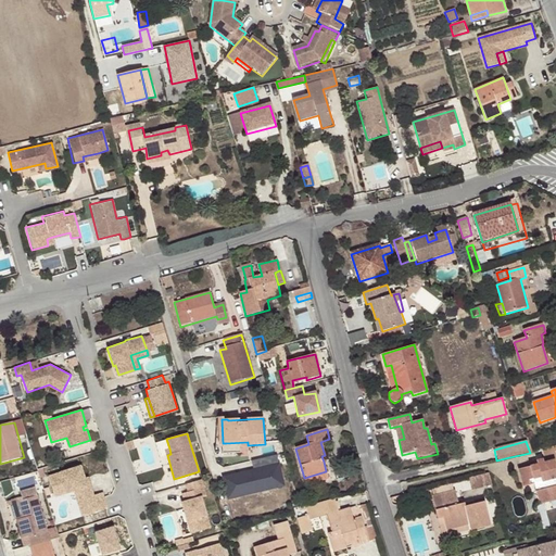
[(253,470),(223,478),(228,500),(283,487),(276,456),(251,462),(253,470)]
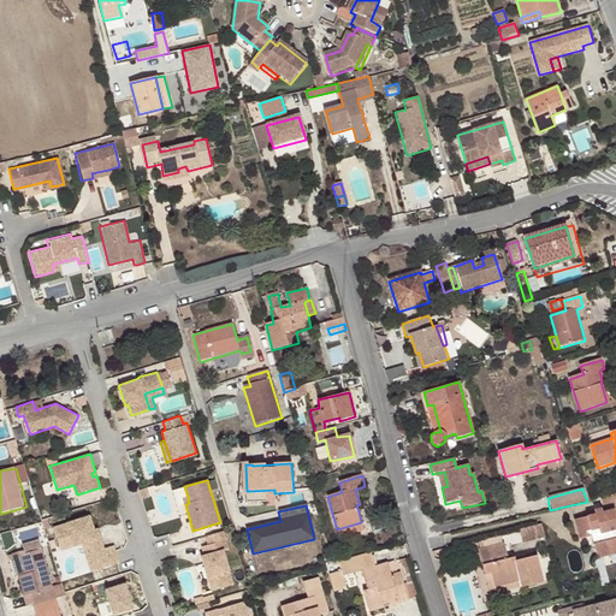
[(581,540),(591,538),(596,535),(597,544),(593,545),(597,558),(615,552),(615,513),(615,510),(603,513),(602,509),(594,511),(596,515),(575,521),(581,540)]
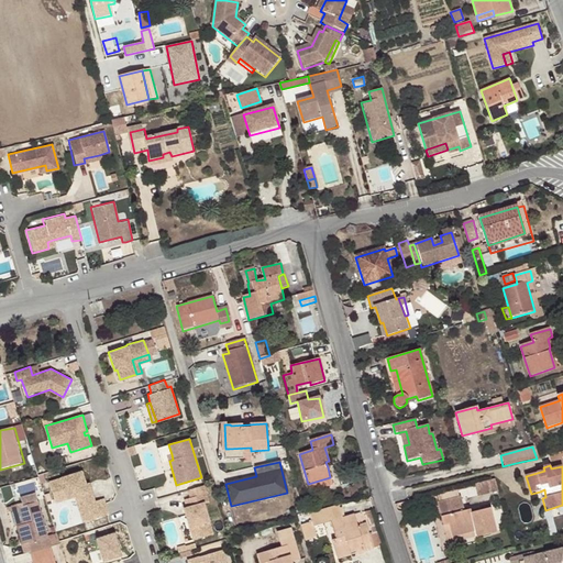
[(94,519),(109,515),(105,498),(96,501),(92,490),(88,492),(86,484),(83,472),(50,482),(55,499),(67,495),(68,499),(75,497),(78,507),(88,504),(94,519)]
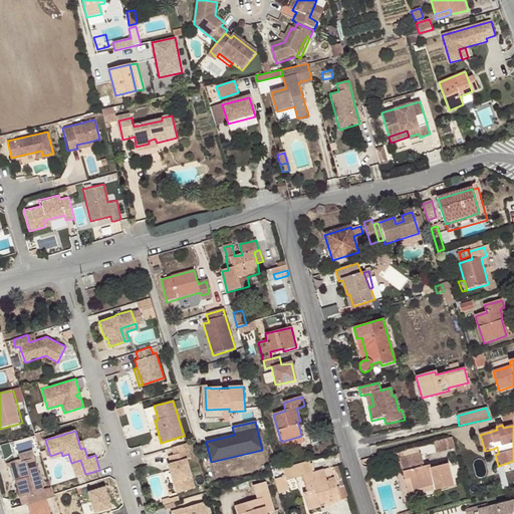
[(301,436),(281,442),(282,447),(303,441),(301,436)]
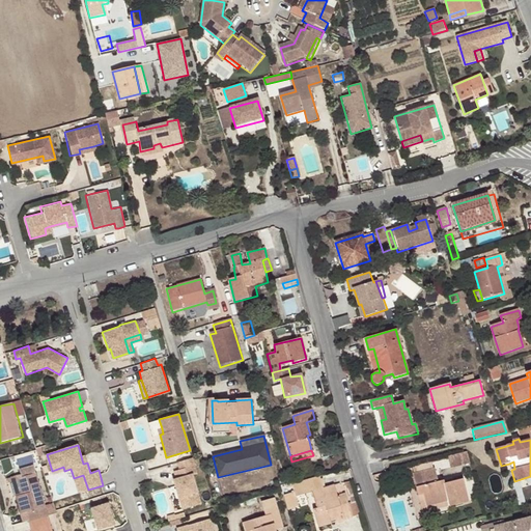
[(450,453),(451,466),(471,464),(469,451),(450,453)]
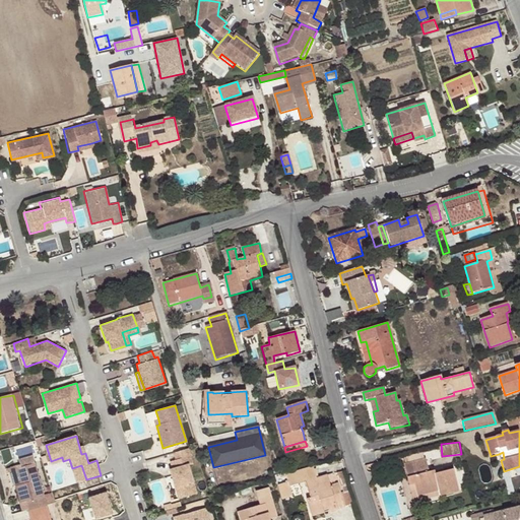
[(188,449),(174,453),(176,460),(176,461),(191,456),(188,449)]
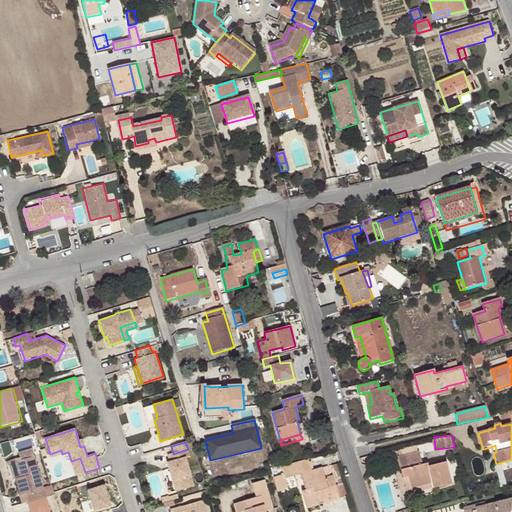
[(190,457),(188,449),(173,454),(173,453),(168,455),(170,462),(185,457),(186,458),(190,457)]
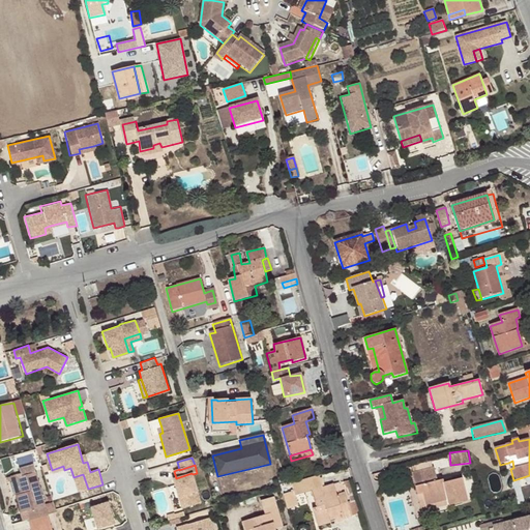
[(414,484),(415,484),(419,482),(422,494),(443,490),(445,495),(470,489),(467,477),(443,482),(442,479),(437,480),(434,468),(411,472),(414,484)]
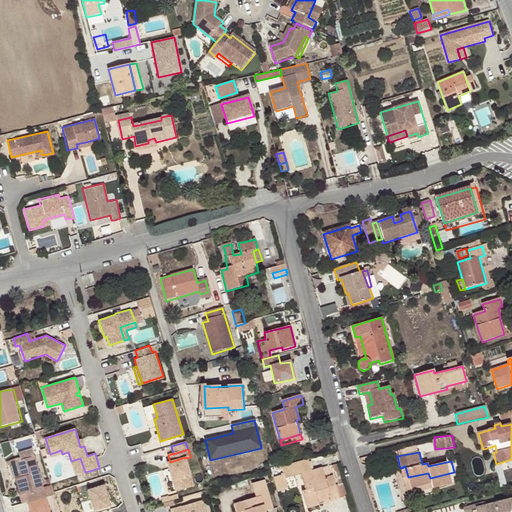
[(45,498),(55,495),(52,485),(44,488),(34,457),(17,462),(21,477),(18,478),(15,479),(20,497),(26,495),(29,503),(30,502),(45,498)]
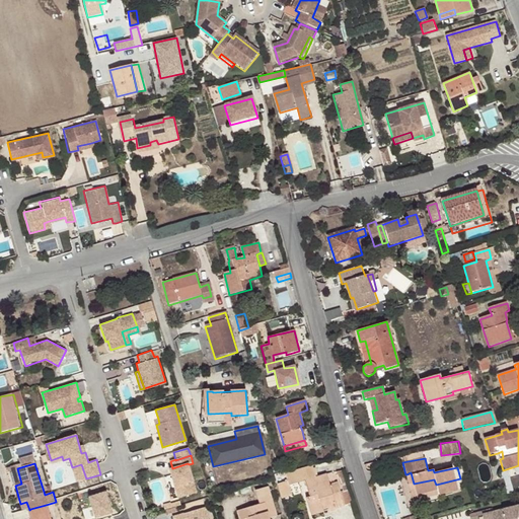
[(180,486),(183,496),(197,493),(189,464),(188,463),(172,468),(169,469),(175,488),(180,486)]
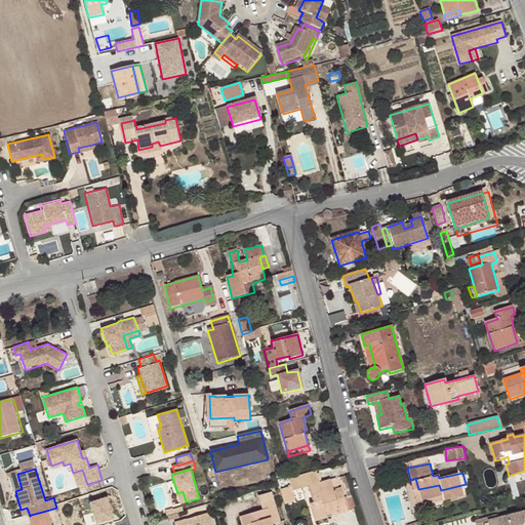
[(73,473),(78,487),(87,484),(82,470),(73,473)]
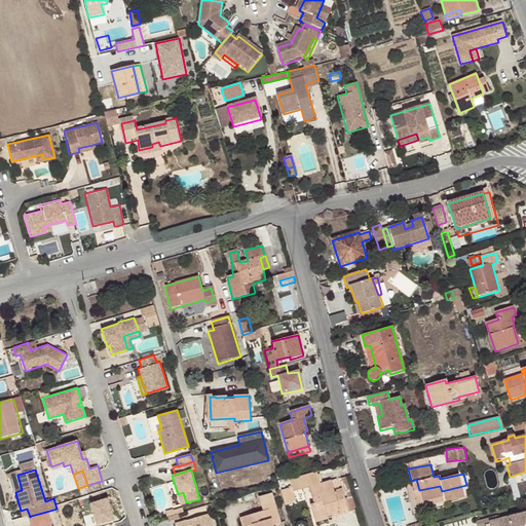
[(317,472),(299,477),(302,489),(309,487),(313,504),(311,505),(314,519),(327,516),(327,514),(325,509),(337,505),(339,510),(341,517),(348,515),(341,489),(334,491),(333,488),(339,486),(337,479),(321,484),(317,472)]
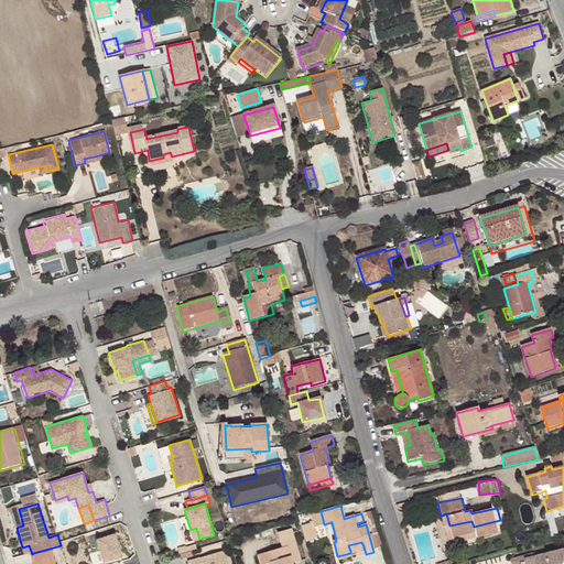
[(19,509),(14,510),(20,527),(23,525),(19,509)]
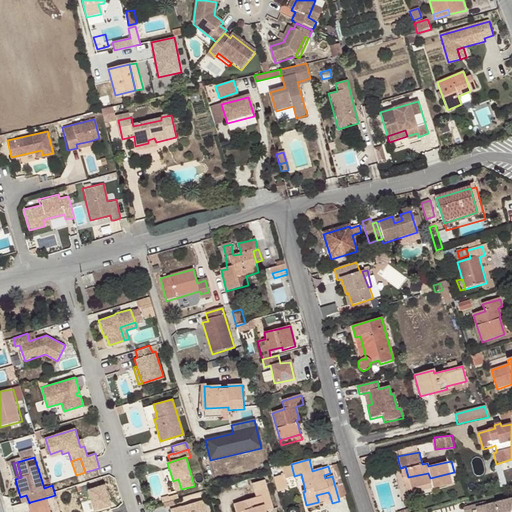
[(291,464),(275,468),(271,469),(280,499),(290,496),(285,479),(294,476),(291,464)]
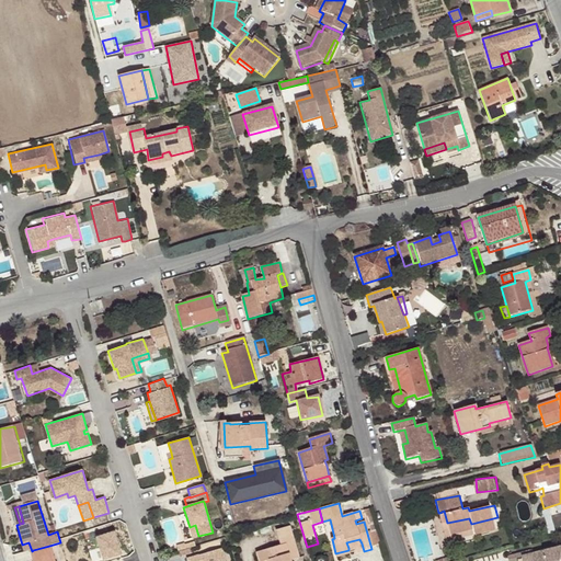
[(444,511),(439,513),(444,530),(471,524),(469,518),(447,523),(444,511)]
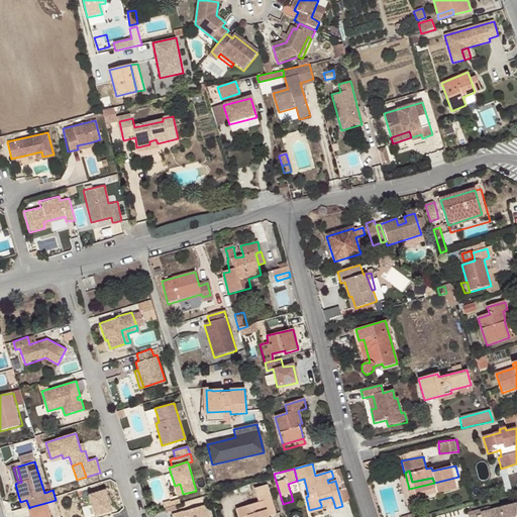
[(180,484),(175,486),(178,496),(183,494),(180,484)]
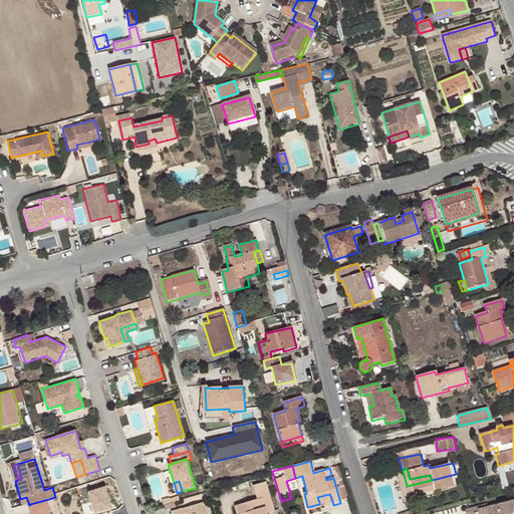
[(253,486),(257,500),(270,496),(265,483),(253,486)]
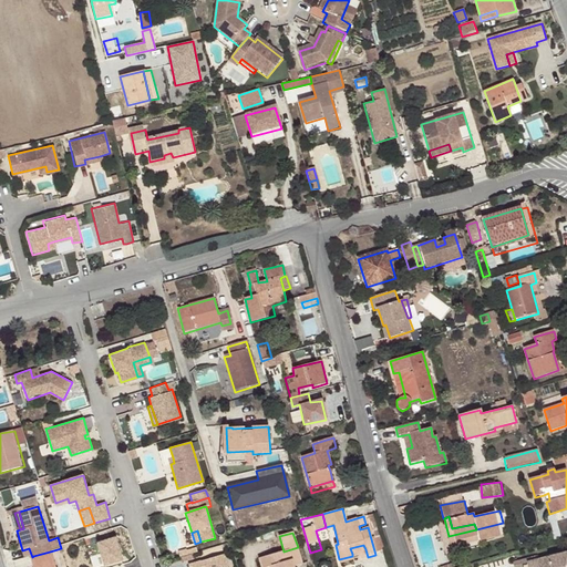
[(115,538),(98,544),(104,566),(123,562),(115,538)]
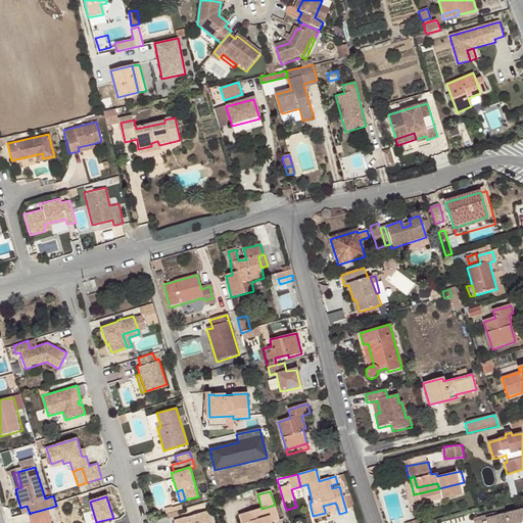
[(325,511),(337,507),(335,503),(323,506),(325,511)]
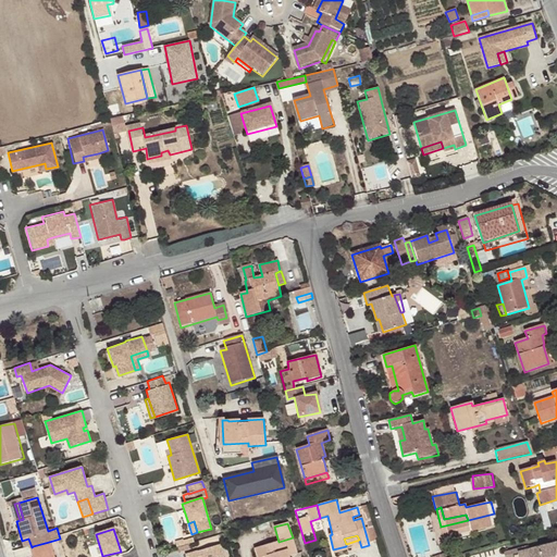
[(267,556),(288,556),(289,556),(298,555),(293,537),(279,542),(255,549),(257,556),(267,556)]
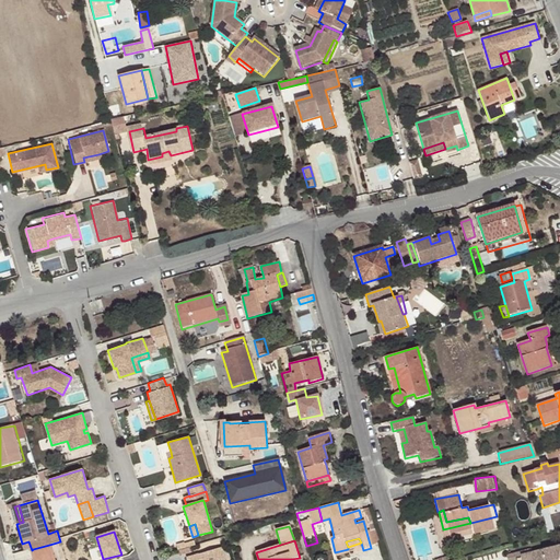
[(28,541),(22,544),(24,551),(30,550),(32,550),(28,541)]
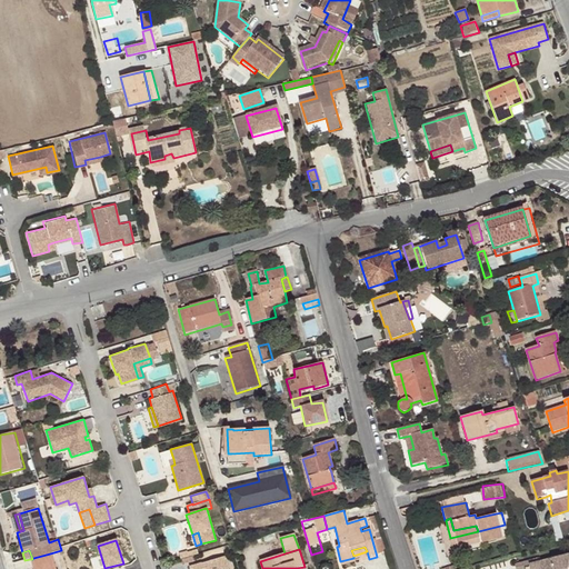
[(52,563),(50,553),(33,558),(37,568),(33,568),(32,568),(57,568),(55,562),(52,563)]
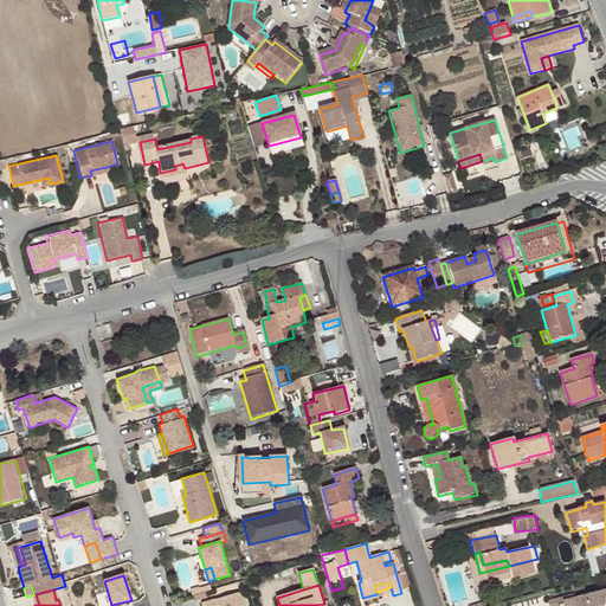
[(605,605),(605,590),(563,601),(565,605),(605,605)]
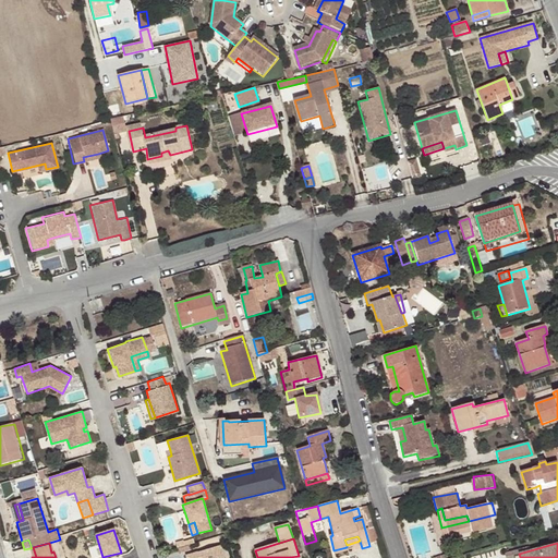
[(225,557),(221,545),(197,553),(199,557),(225,557)]
